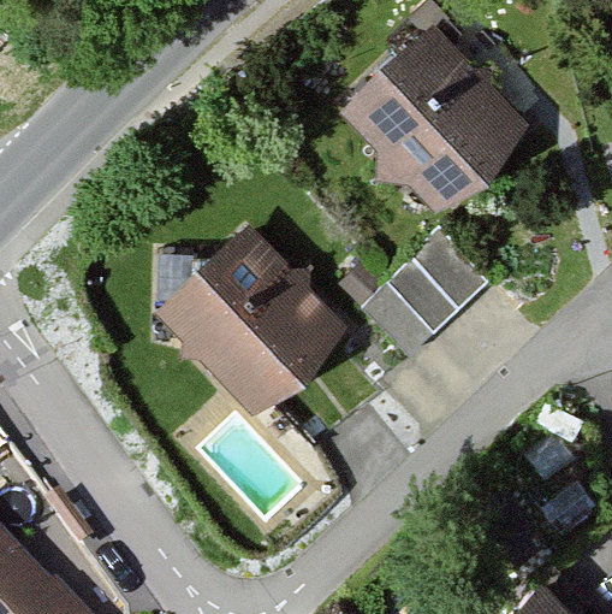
[(532,120),(429,19),(339,111),(441,211),(532,120)]
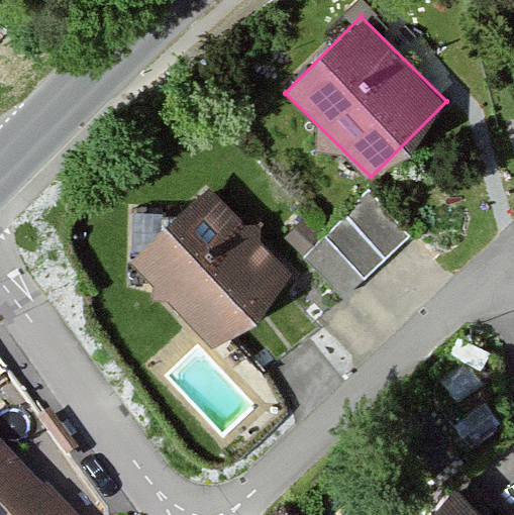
[(292,281),(211,187),(129,256),(211,350),(292,281)]
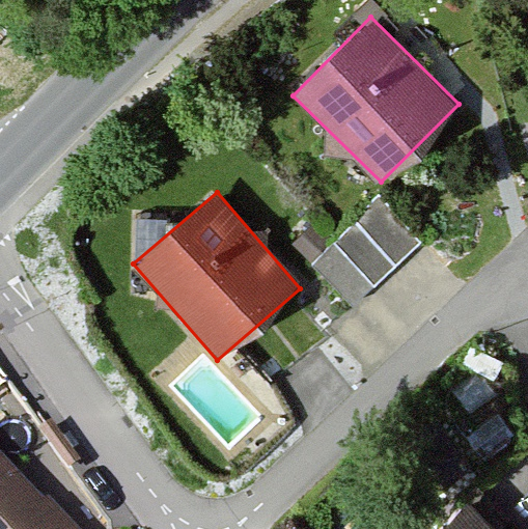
[(419,245),(380,203),(315,265),(355,306),(419,245)]
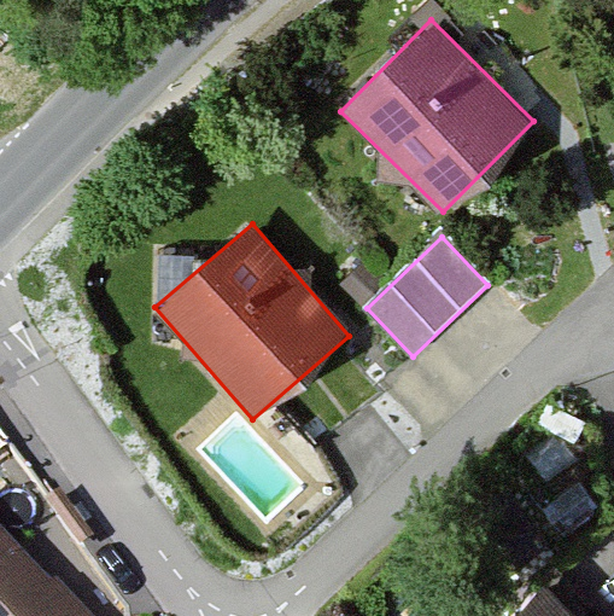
[(82,615),(0,529),(0,615),(82,615)]
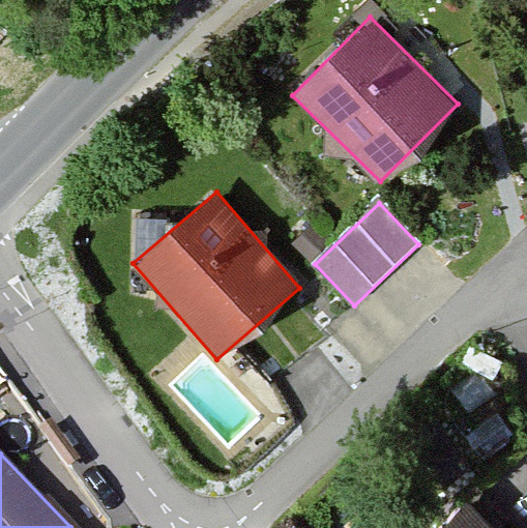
[(494,527),(472,501),(440,527),(494,527)]
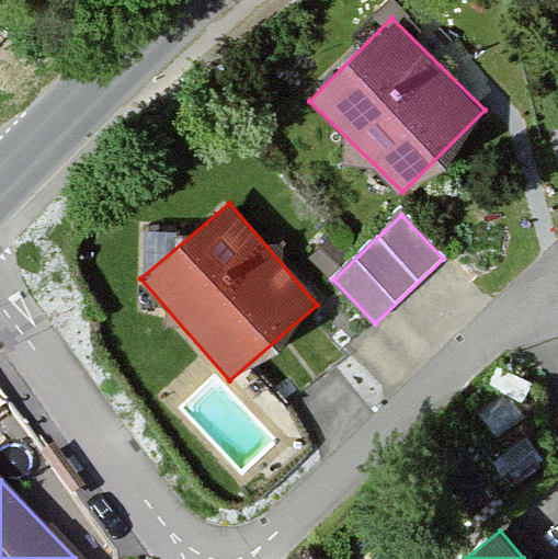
All buildings are outlined.
